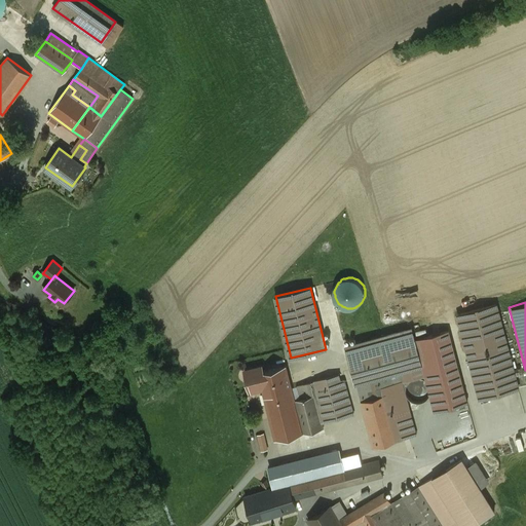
[(495,304),(457,314),(480,399),(518,389),(495,304)]
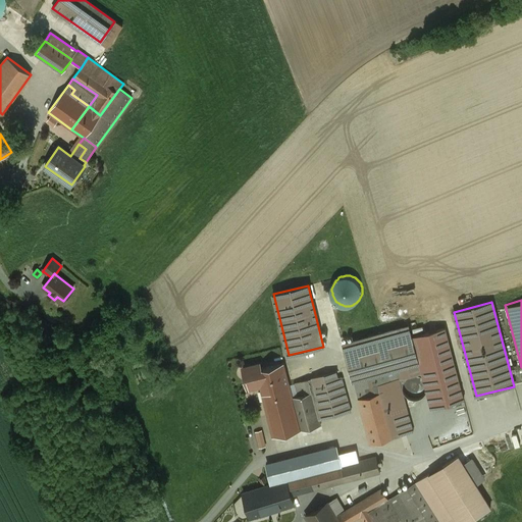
[(445,328),(413,336),(424,379),(427,390),(431,408),(464,400),(445,328)]
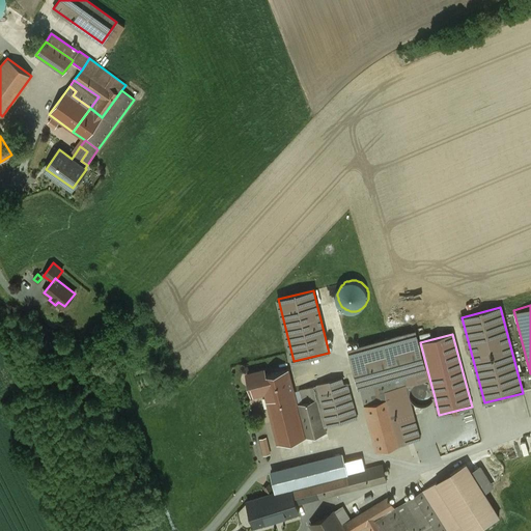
[(418,343),(352,361),(359,387),(361,386),(425,368),(418,343)]
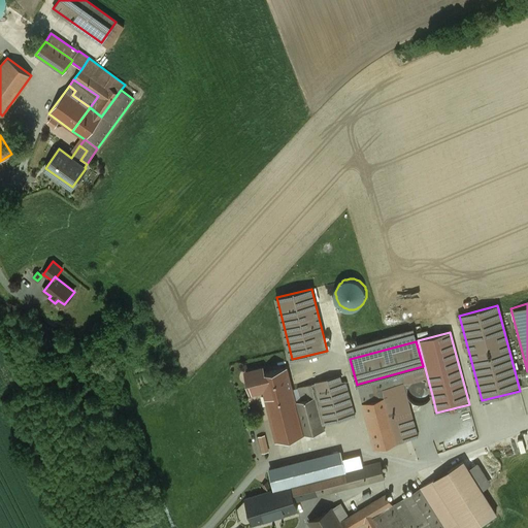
[(423,366),(359,384),(363,402),(362,402),(374,448),(418,436),(403,384),(413,382),(420,380),(426,377),(423,366)]
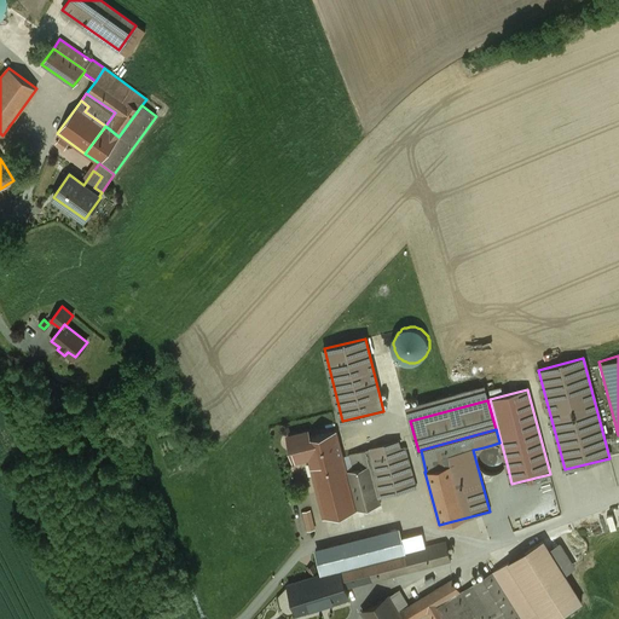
[(336,431),(310,438),(307,432),(288,437),(294,460),(308,456),(314,479),(346,470),(336,431)]
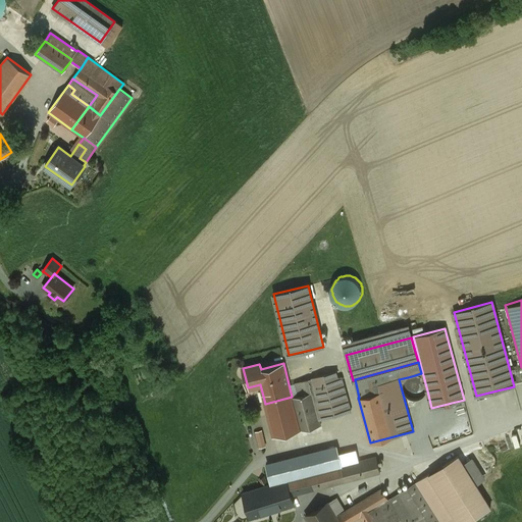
[(292,397),(265,404),(273,436),(321,425),(319,419),(351,410),(342,376),(330,378),(328,373),(298,381),(301,395),(292,397)]
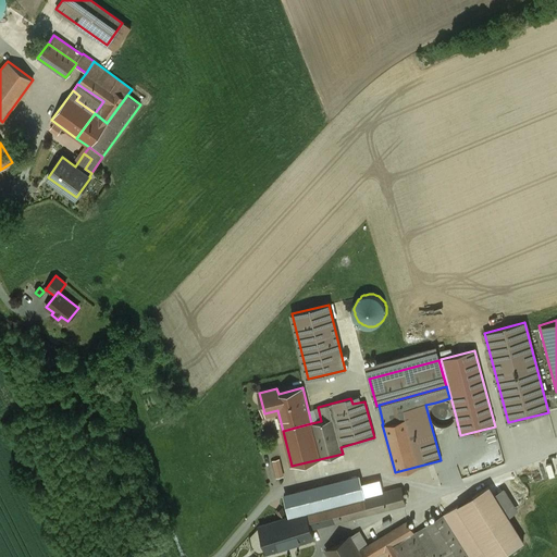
[(283,477),(281,466),(274,467),(276,478),(283,477)]
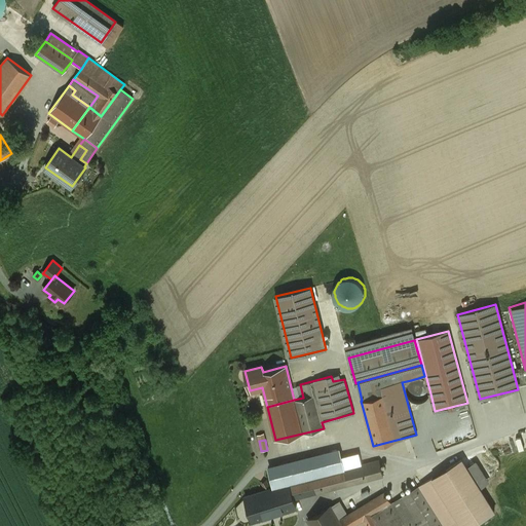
[(339,449),(278,464),(278,467),(269,471),(273,487),(288,484),(344,470),(344,468),(339,449)]
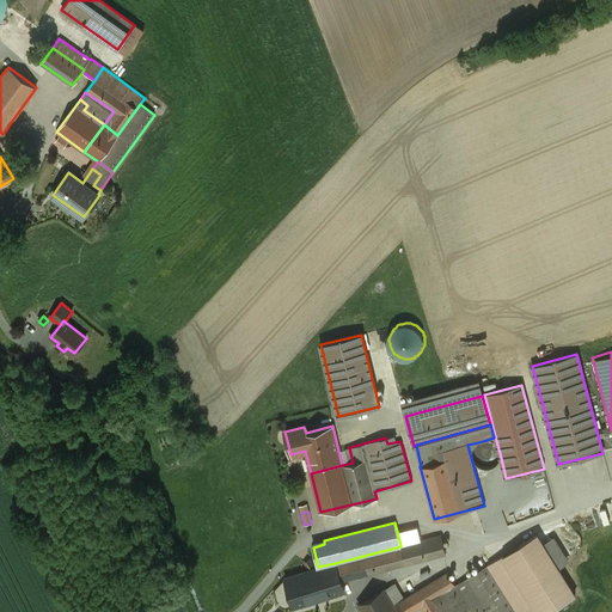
[(569,528),(565,527),(563,527),(560,528),(557,528),(556,530),(555,530),(552,532),(551,533),(549,536),(549,538),(548,539),(548,542),(548,544),(548,546),(548,548),(548,549),(549,551),(550,552),(551,555),(552,556),(554,557),(556,558),(560,560),(562,560),(565,560),(568,560),(570,558),(573,556),(575,555),(575,554),(577,552),(577,550),(579,548),(579,546),(580,544),(579,540),(579,538),(577,537),(576,534),(575,532),(573,531),(571,530),(569,528)]
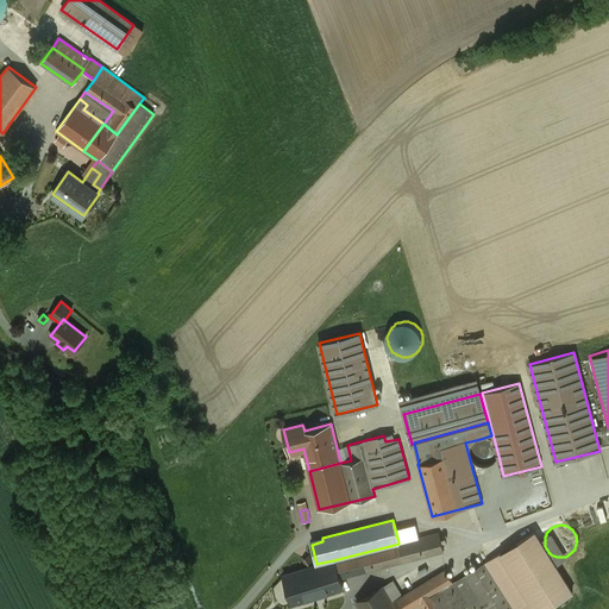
[(534,532),(487,562),(516,608),(546,608),(572,592),(534,532)]
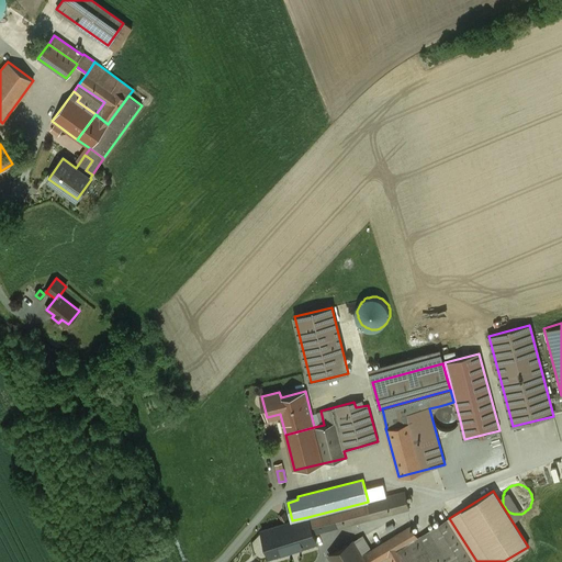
[(368,502),(307,517),(312,532),(409,508),(405,492),(368,501),(368,502)]
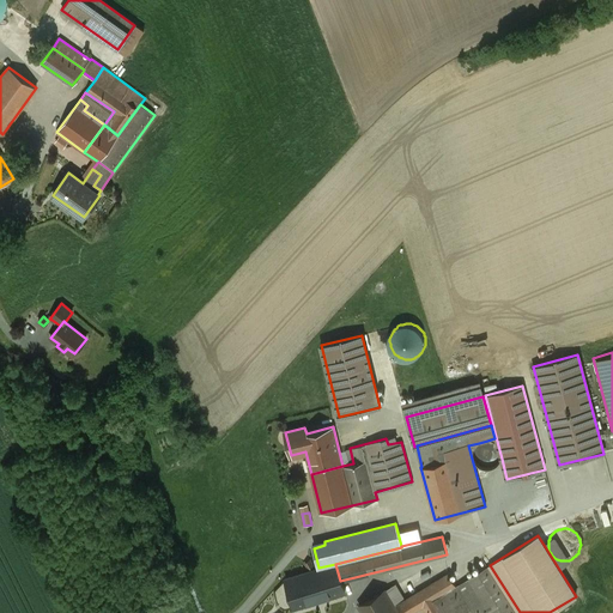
[(335,564),(285,580),(293,607),(344,592),(340,581),(335,564)]
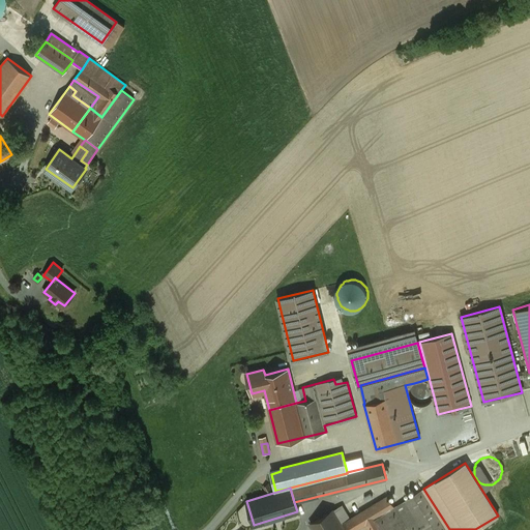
[(446,529),(421,490),(405,500),(406,502),(401,505),(416,529),(446,529)]
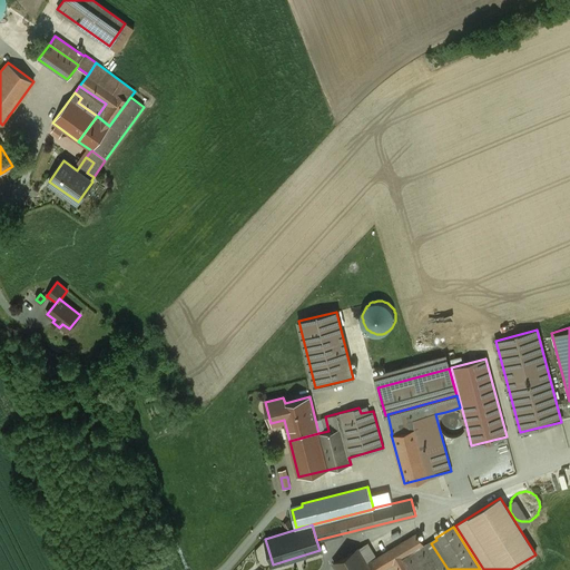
[(418,533),(376,558),(367,543),(359,549),(371,569),(380,569),(393,562),(397,569),(432,569),(436,568),(438,568),(425,547),(418,533)]
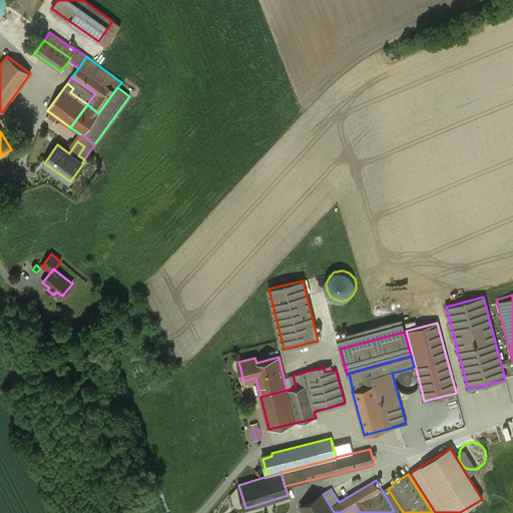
[(403,512),(388,489),(383,492),(394,511),(393,511),(394,512),(403,512)]
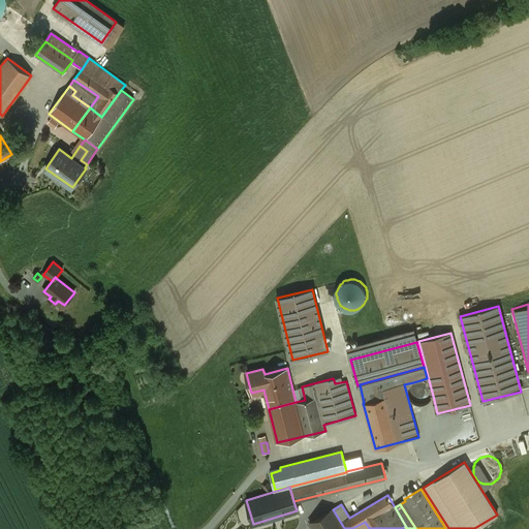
[(344,528),(333,509),(310,523),(309,523),(312,528),(344,528)]
